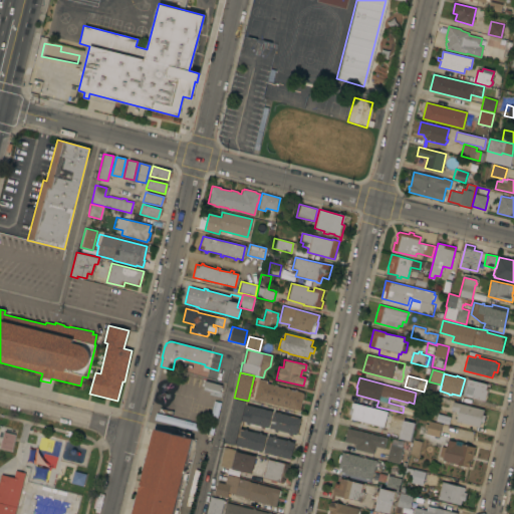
[(487,384),(486,390),(488,390),(485,402),(472,398),(474,389),(466,387),(468,378),(487,384)]
